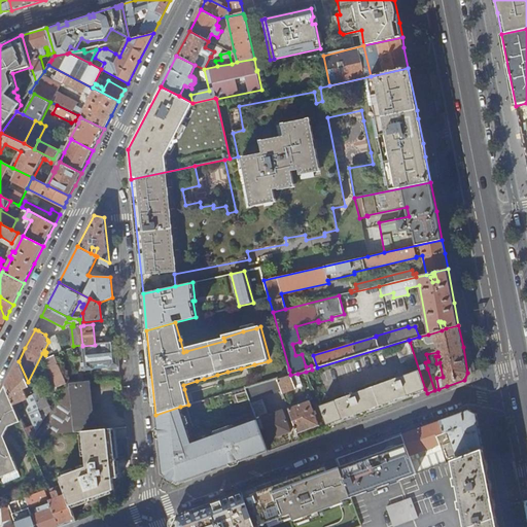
[(48,342),(53,351),(54,354),(59,352),(63,351),(56,336),(47,340),(48,342)]
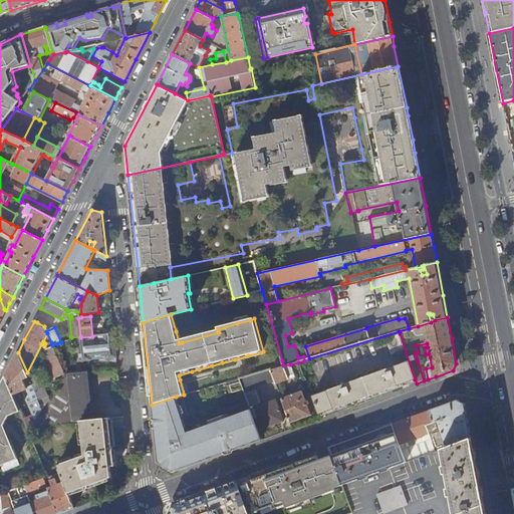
[(81,362),(116,357),(114,333),(98,335),(99,341),(94,341),(93,336),(92,336),(80,337),(78,338),(81,362)]
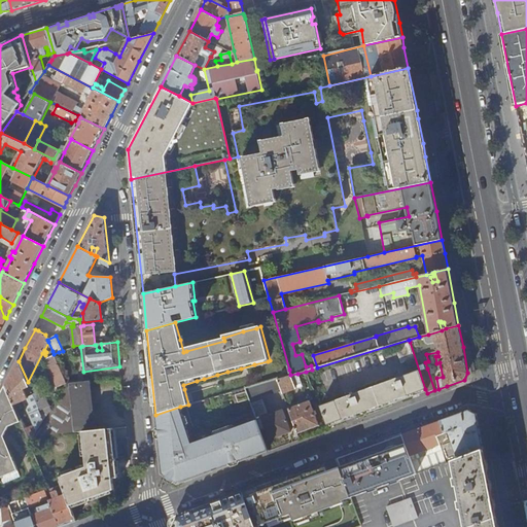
[(320,407),(327,425),(425,389),(410,342),(395,347),(401,362),(408,369),(411,373),(320,407)]
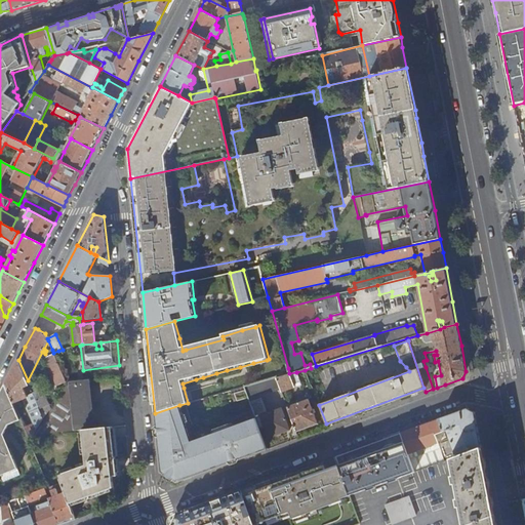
[(56,387),(67,381),(55,358),(53,353),(52,350),(48,351),(50,356),(45,359),(56,387)]
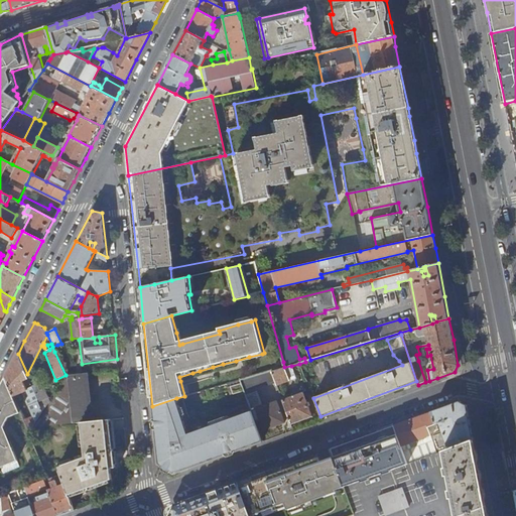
[(18,354),(6,377),(16,401),(21,399),(19,394),(23,392),(32,416),(24,420),(29,432),(42,411),(39,402),(32,387),(27,389),(23,381),(29,379),(27,374),(18,354)]
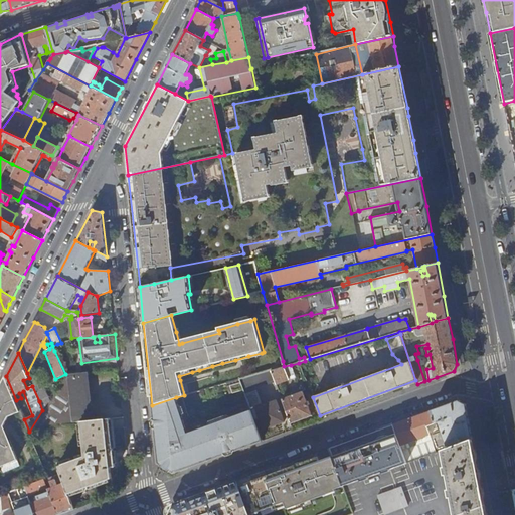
[(291,365),(284,366),(289,379),(296,376),(291,365)]
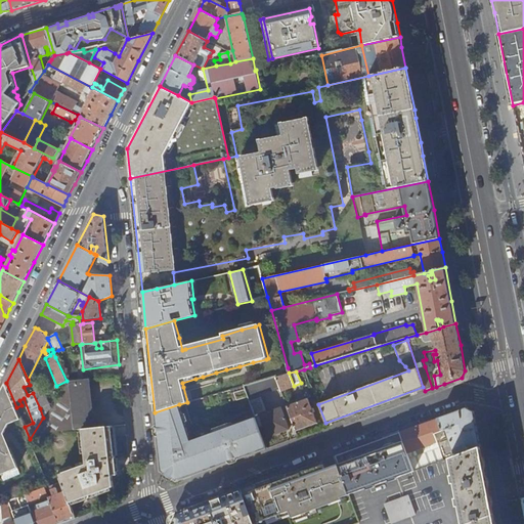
[(282,375),(275,377),(280,389),(280,391),(294,386),(289,373),(282,375)]
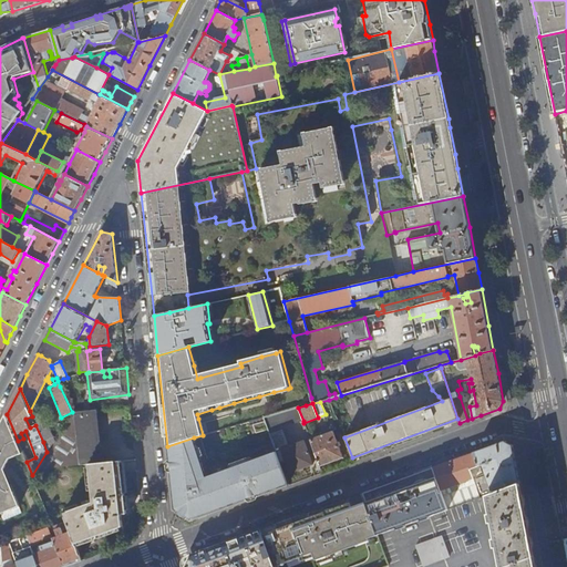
[(269,429),(277,451),(281,464),(286,463),(289,473),(313,464),(305,441),(289,445),(282,426),(303,421),(298,408),(265,418),(269,429)]
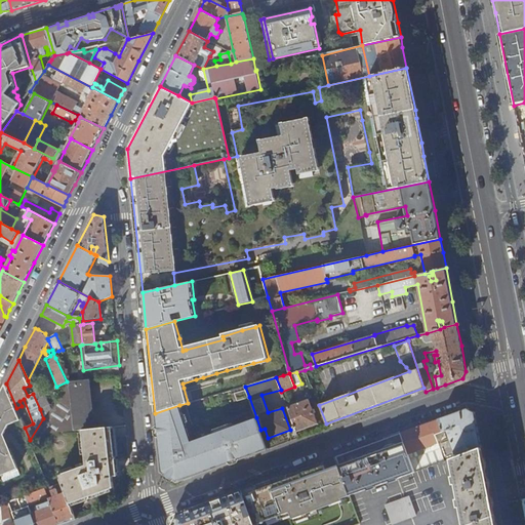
[(88,465),(59,476),(63,483),(64,488),(65,490),(70,503),(113,487),(112,476),(116,476),(112,427),(92,429),(92,425),(94,419),(85,415),(83,405),(89,385),(85,385),(85,379),(68,381),(54,407),(36,435),(84,430),(88,465)]
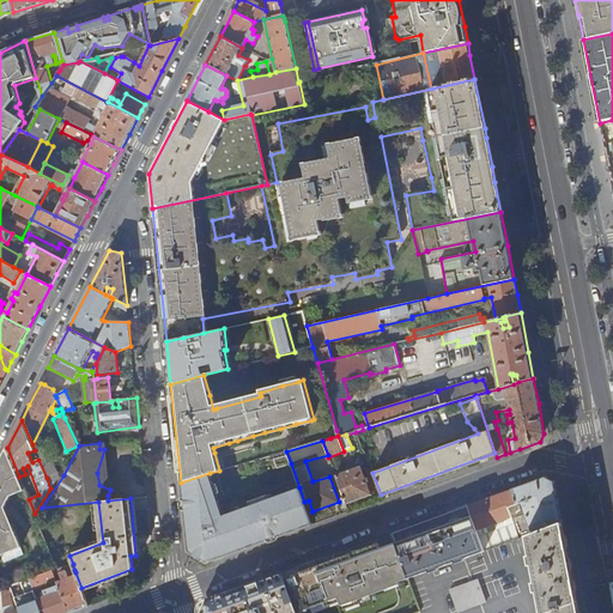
[(7,448),(0,460),(0,556),(1,556),(20,548),(22,547),(12,523),(5,526),(2,526),(0,520),(0,509),(5,508),(11,496),(25,490),(19,477),(7,448)]
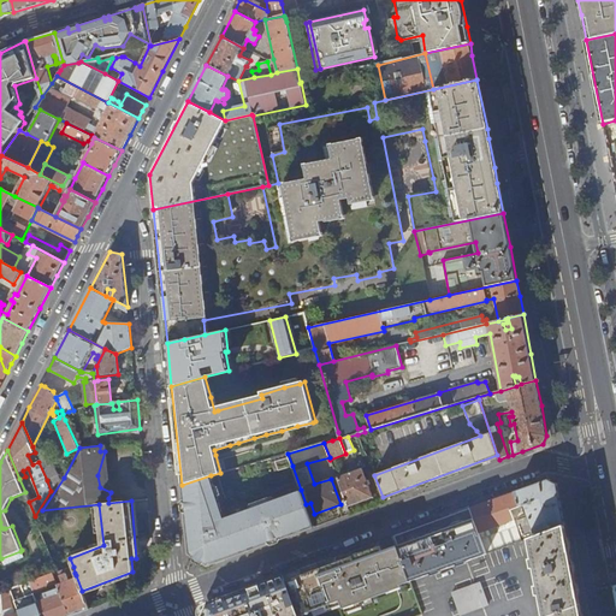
[(276,472),(292,466),(288,454),(271,458),(276,472)]
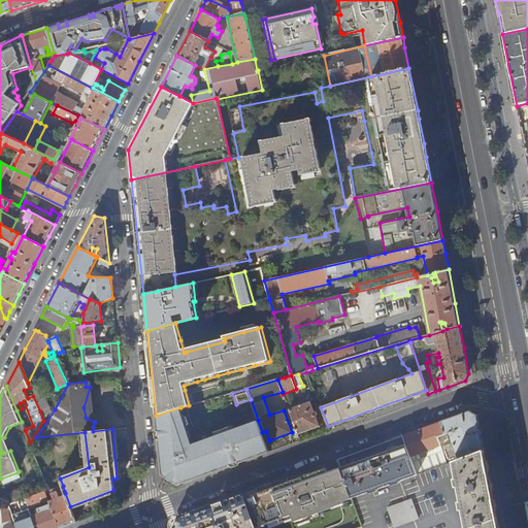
[(33,396),(40,411),(50,407),(42,391),(33,395),(33,396)]
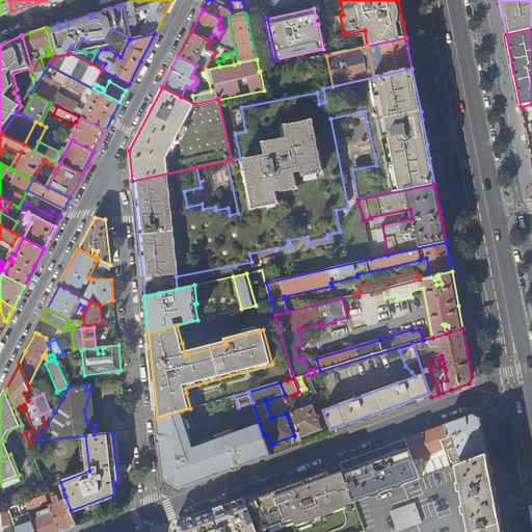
[(291,413),(300,437),(322,429),(313,404),(291,413)]
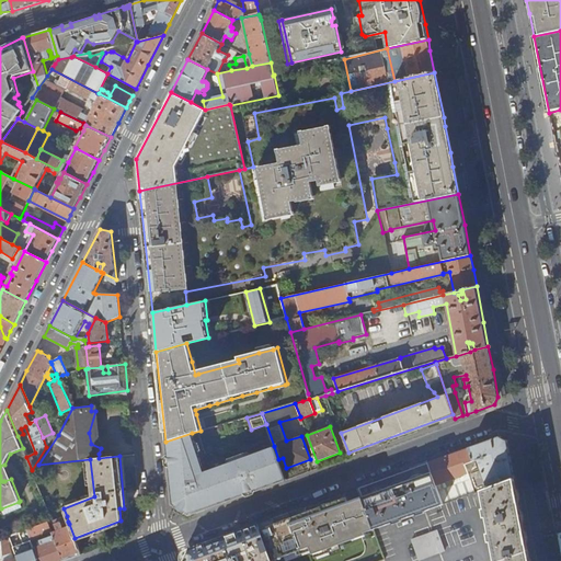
[(165,442),(172,497),(193,514),(201,512),(224,503),(250,493),(267,487),(272,485),(267,474),(281,469),(284,480),(286,480),(278,459),(274,446),(205,471),(192,433),(165,442)]
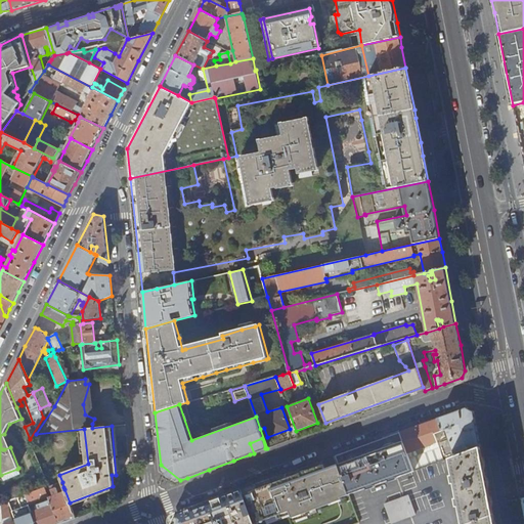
[(443,460),(480,446),(473,411),(467,407),(453,412),(437,419),(442,430),(443,430),(446,429),(449,437),(446,438),(437,441),(443,460)]
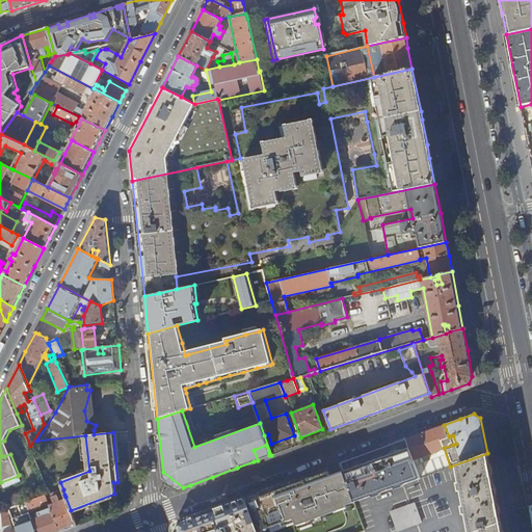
[(439,471),(450,467),(444,448),(453,445),(450,436),(449,436),(444,425),(425,431),(407,439),(415,459),(422,457),(429,454),(430,455),(431,455),(431,454),(433,453),(435,459),(434,459),(439,471)]
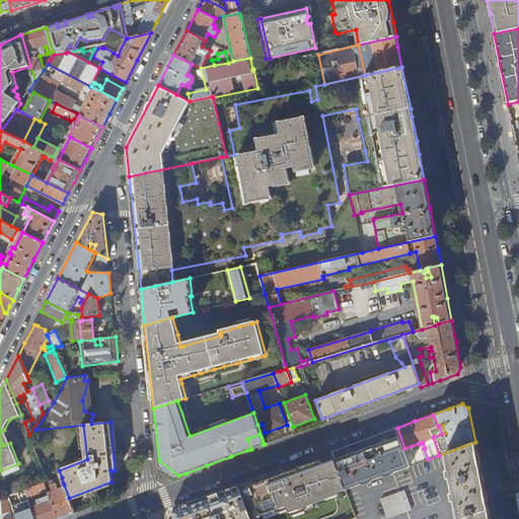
[(461,518),(489,509),(475,442),(439,455),(428,459),(423,461),(411,465),(406,453),(404,448),(397,428),(332,451),(336,459),(346,489),(357,517),(357,518),(461,518)]
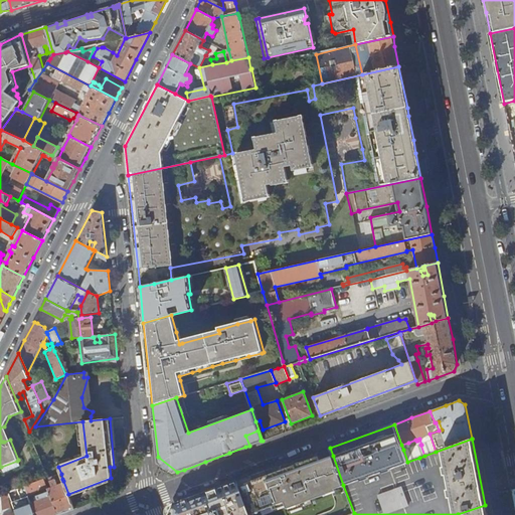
[(10,440),(4,426),(0,427),(0,437),(2,442),(4,442),(10,440)]
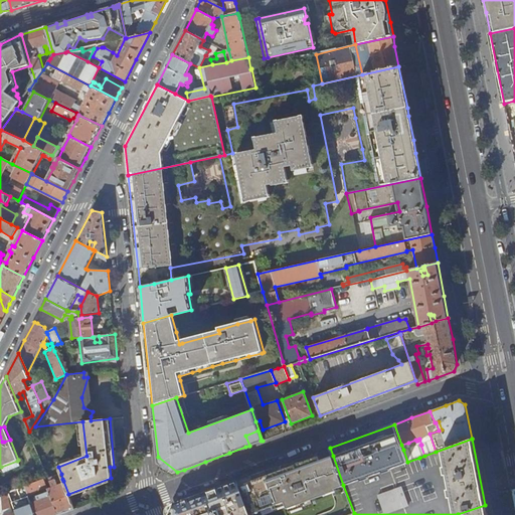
[(245,436),(249,446),(261,441),(258,431),(245,436)]
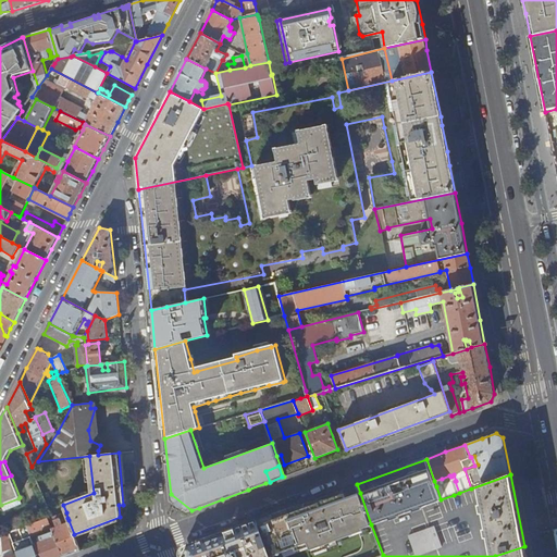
[(444,484),(436,486),(441,499),(454,495),(449,482),(444,484)]
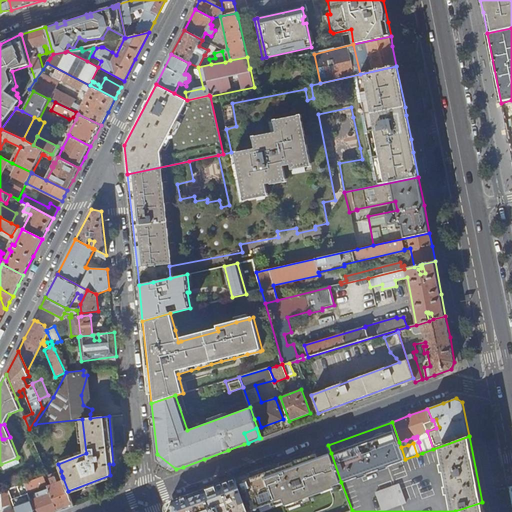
[(341,482),(331,453),(328,454),(319,461),(316,453),(303,458),(303,460),(295,463),(295,464),(288,466),(287,464),(280,467),(279,463),(259,471),(259,472),(252,475),(252,473),(251,474),(252,477),(239,482),(249,511),(255,511),(259,511),(264,511),(282,505),(282,504),(281,501),(284,500),(285,503),(286,507),(287,506),(301,501),(308,498),(307,495),(334,485),(341,482)]
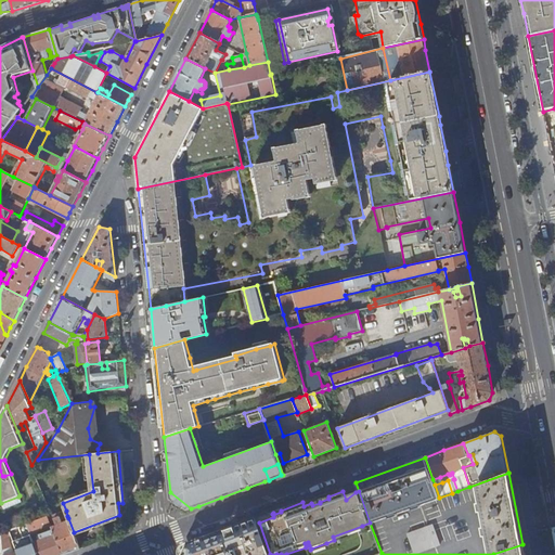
[(170,492),(170,499),(185,511),(191,508),(170,492)]
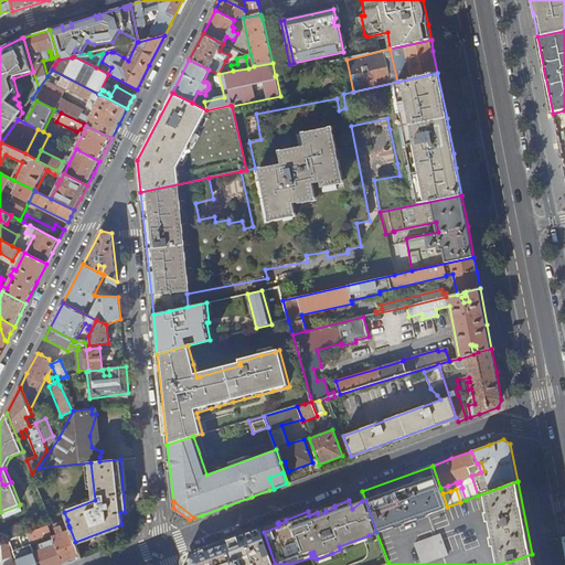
[(20,504),(19,505),(1,512),(4,519),(22,511),(20,504)]
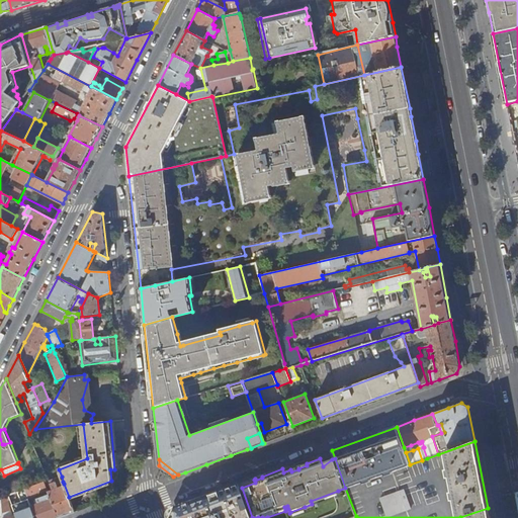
[(62,477),(50,481),(46,483),(48,489),(52,487),(53,491),(49,492),(50,495),(58,517),(60,517),(75,513),(69,497),(64,484),(61,485),(62,487),(58,489),(57,484),(63,482),(62,477)]
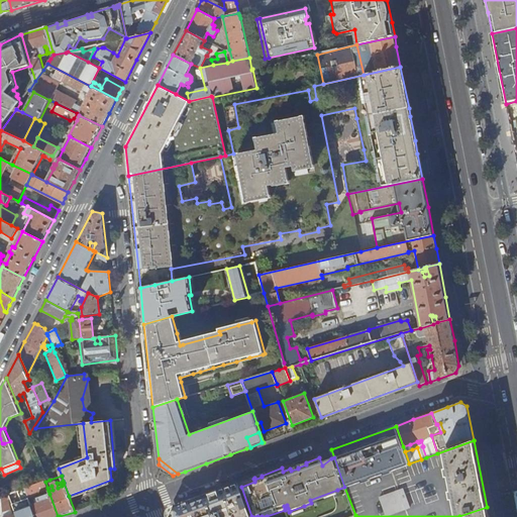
[(47,488),(45,482),(25,489),(28,497),(29,499),(42,494),(41,492),(47,489),(47,488)]
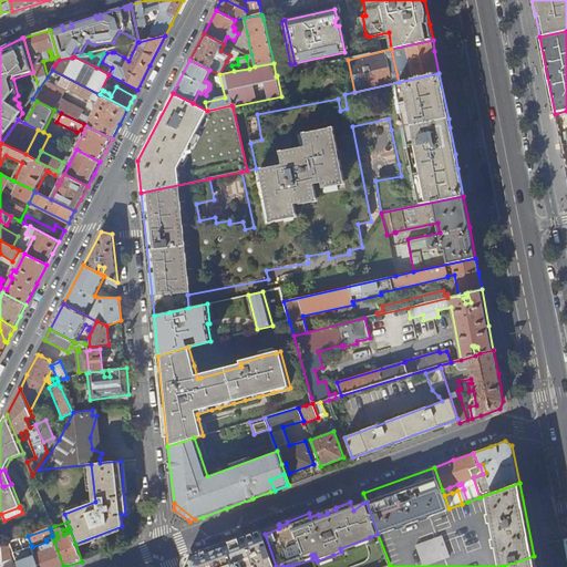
[(276,566),(265,534),(264,529),(241,537),(230,542),(232,545),(209,554),(208,550),(198,554),(192,556),(186,566),(276,566)]
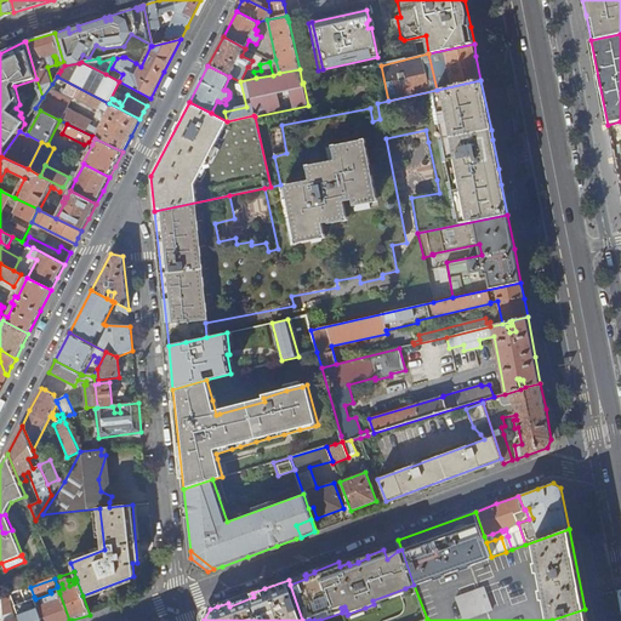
[(406,593),(405,588),(372,600),(374,604),(406,593)]
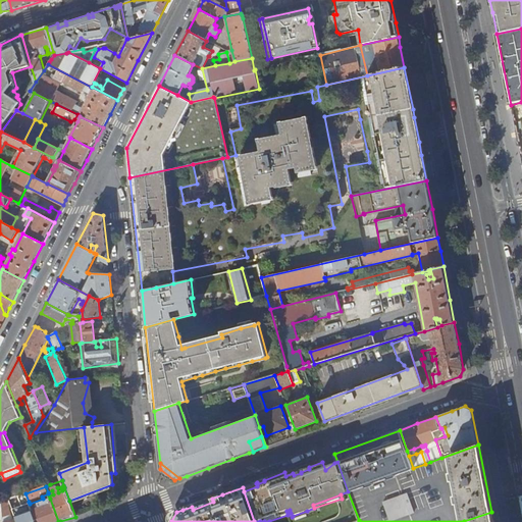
[(31,507),(33,513),(35,521),(58,521),(50,499),(37,503),(38,505),(31,507)]
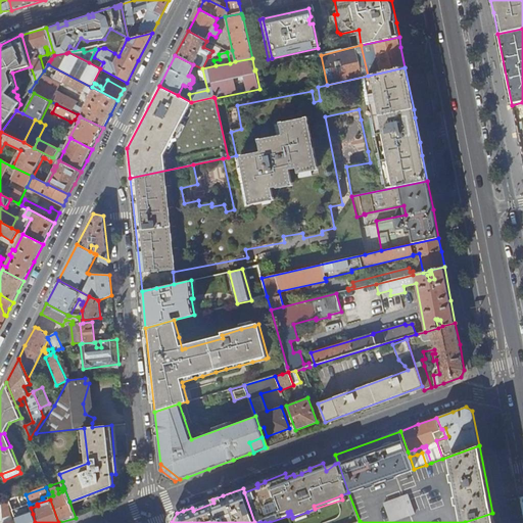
[(199,505),(192,508),(193,511),(214,503),(212,500),(200,505),(199,505)]
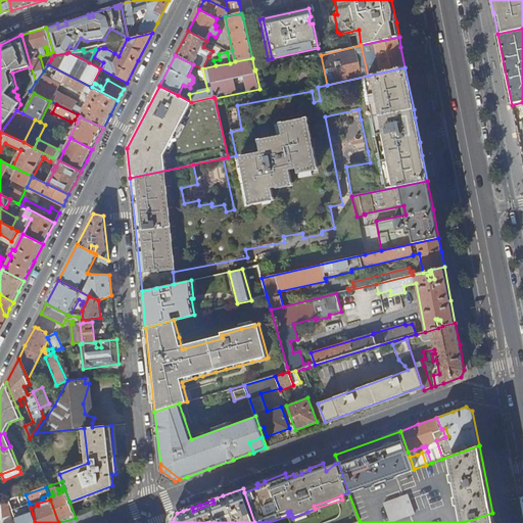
[(6,502),(1,504),(2,520),(5,519),(10,517),(6,502)]
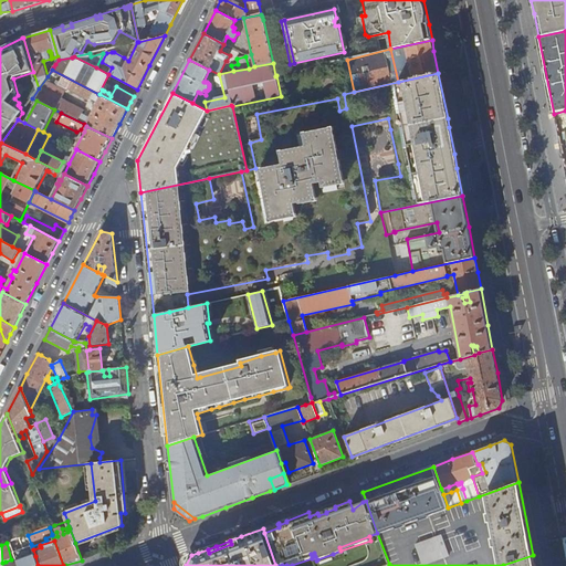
[(334,558),(333,554),(317,559),(318,563),(334,558)]
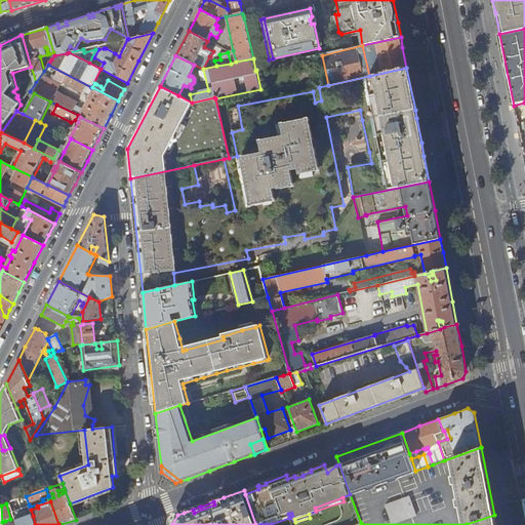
[(495,524),(494,515),(467,524),(495,524)]
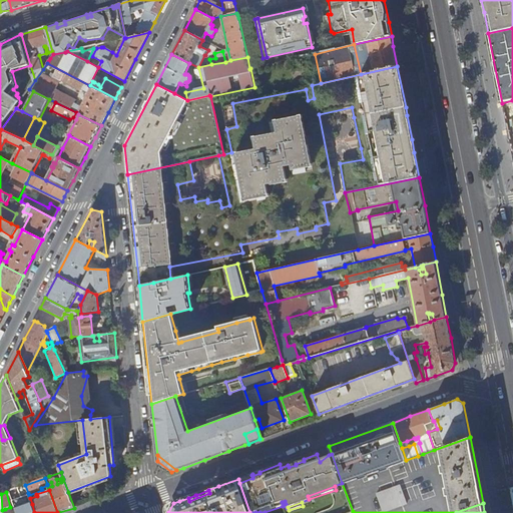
[(16,512),(34,512),(32,504),(15,510),(16,511),(16,512)]
